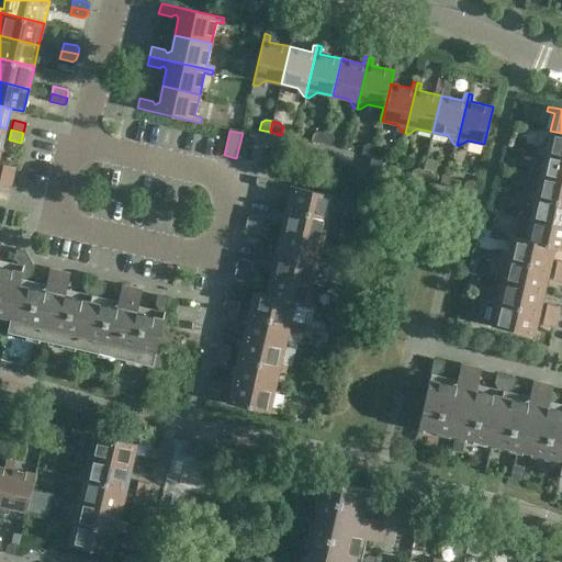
[(561,156),(561,133),(550,131),(546,149),(539,147),(538,152),(561,156)]
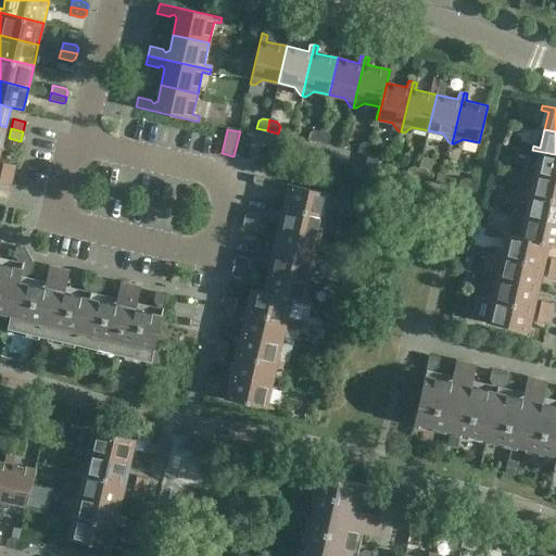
[(310,133),(307,140),(318,142),(320,131),(314,130),(310,133)]
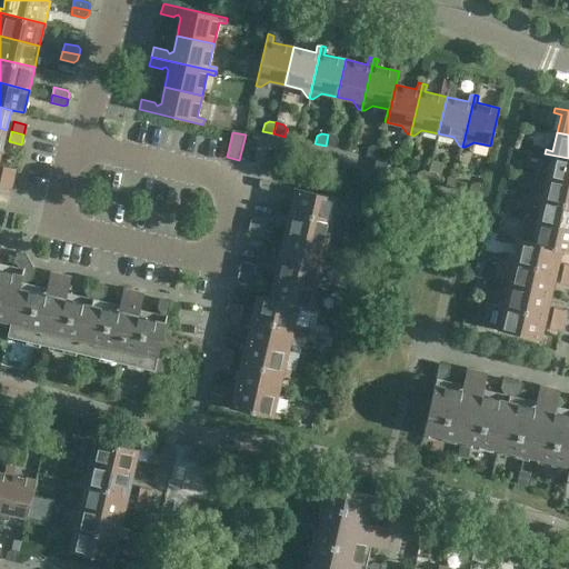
[(336,137),(328,135),(326,146),(337,149),(338,140),(336,137)]
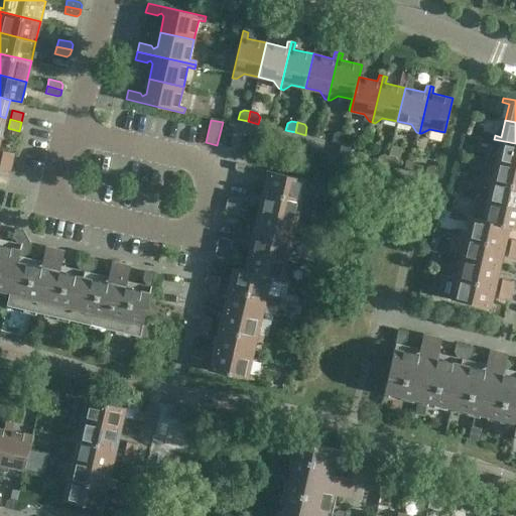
[(335,134),(333,141),(343,143),(345,133),(338,131),(335,134)]
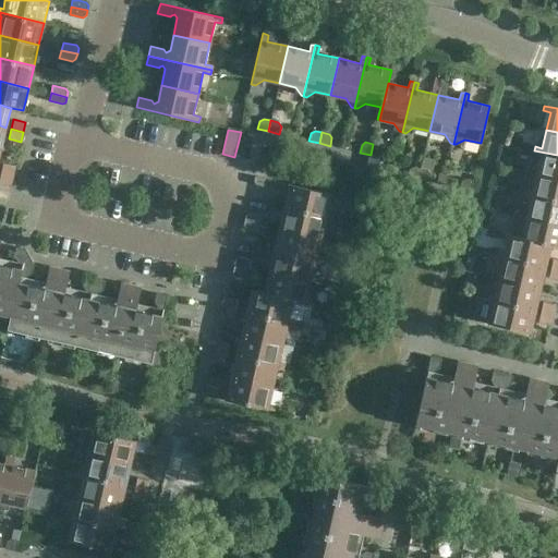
[(557,178),(557,155),(534,150),(533,154),(541,156),(536,173),(557,178)]
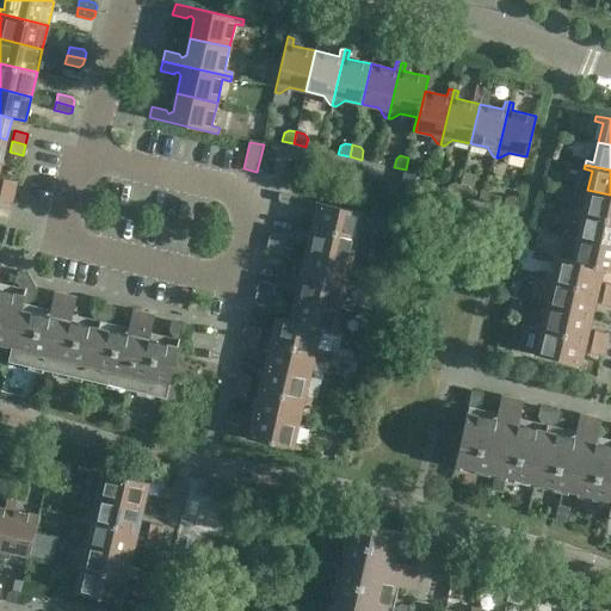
[(412,173),(403,171),(401,183),(413,186),(415,178),(412,173)]
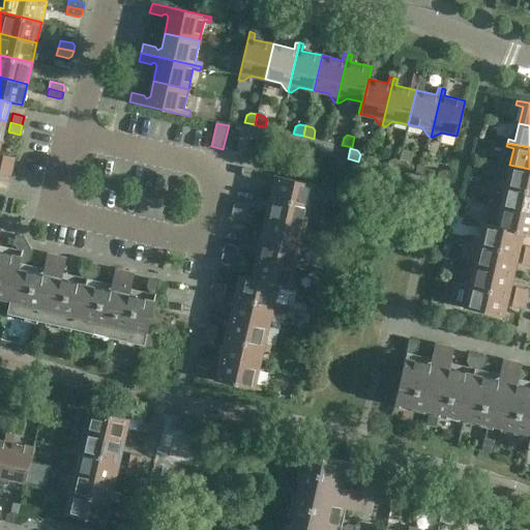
[(12,167),(15,157),(3,154),(1,164),(12,167)]
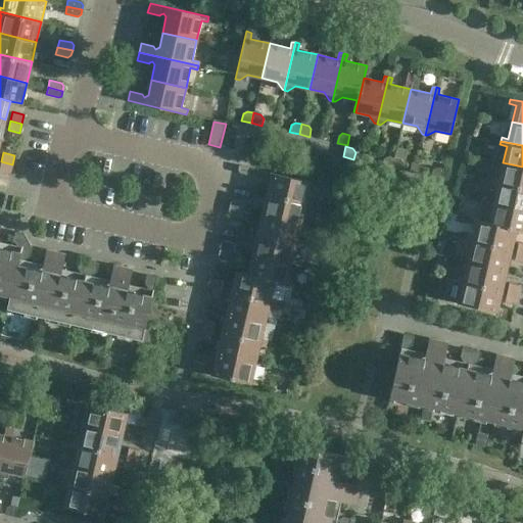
[(394,158),(394,157),(387,156),(384,158),(382,165),(392,168),(394,158)]
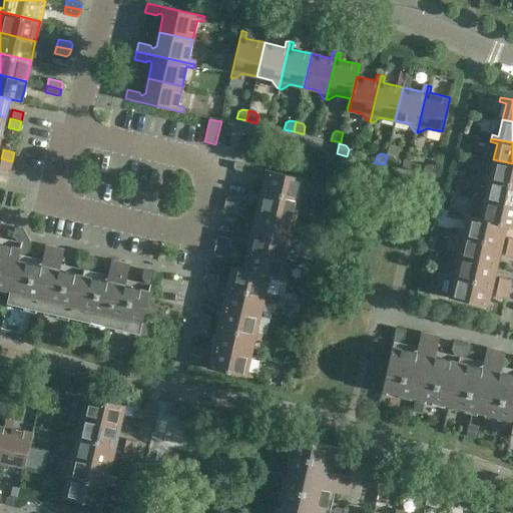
[(394,156),(387,155),(385,164),(395,167),(396,160),(394,156)]
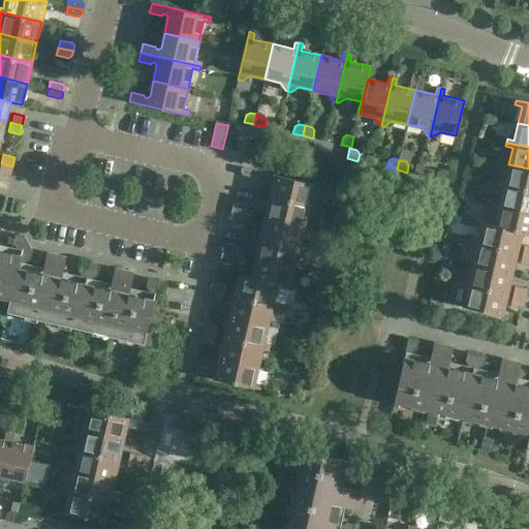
[(0,173),(10,176),(12,166),(1,163),(0,165),(0,173)]
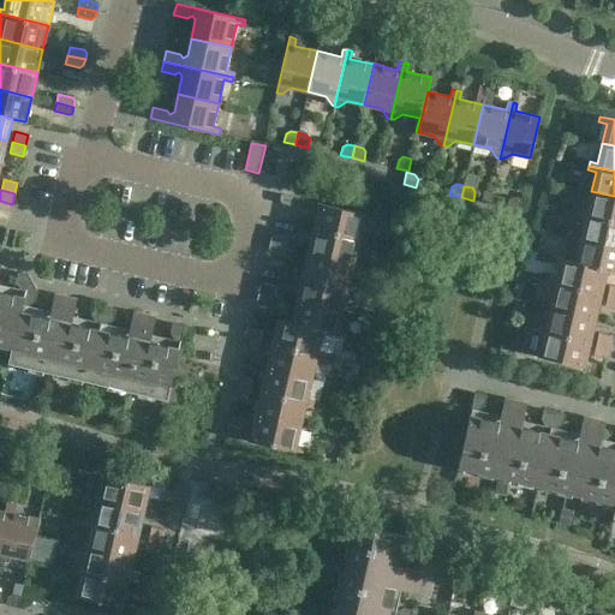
[(484,190),(481,202),(490,204),(493,191),(484,190)]
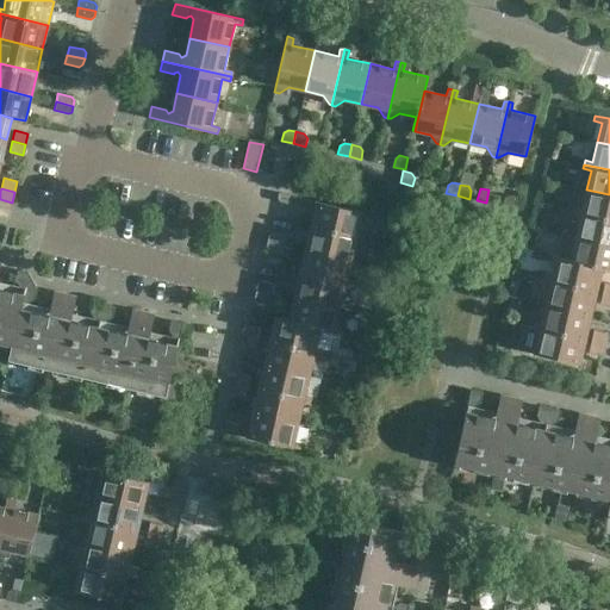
[(609,219),(609,194),(586,190),(582,210),(574,207),(573,211),(609,219)]
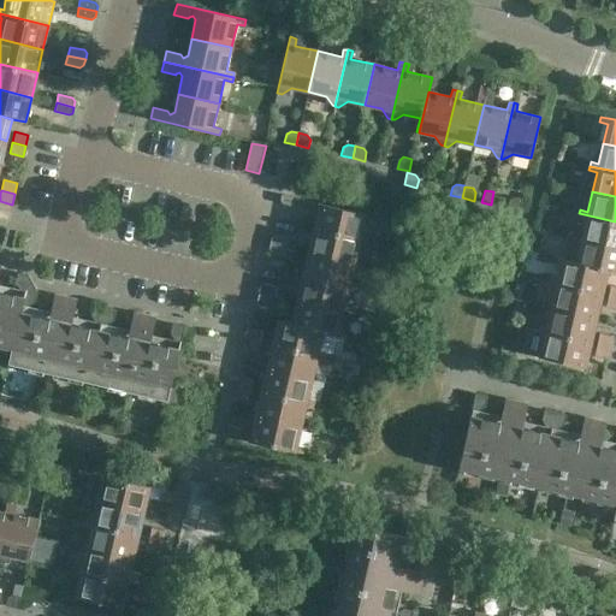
[(282,194),(280,201),(283,205),(297,207),(300,199),(282,194)]
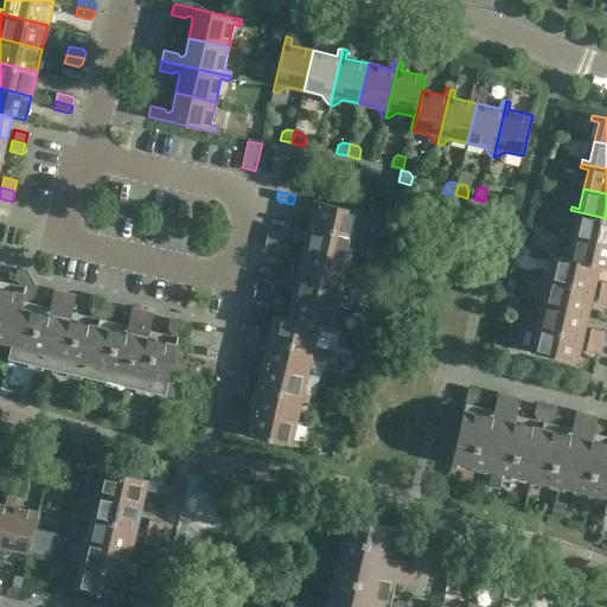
[(502,197),(500,205),(511,208),(515,197),(506,195),(502,197)]
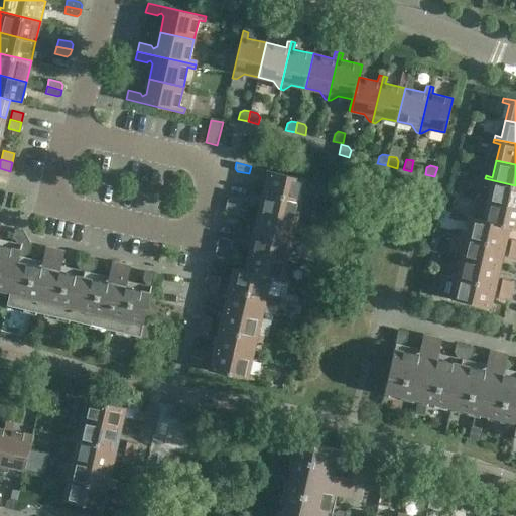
[(267,170),(262,191),(308,202),(308,199),(302,197),(306,179),(267,170)]
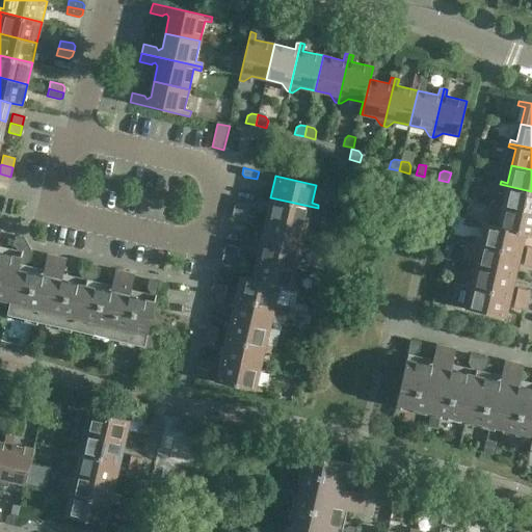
[(531,214),(531,191),(500,184),(499,188),(505,189),(501,207),(531,214)]
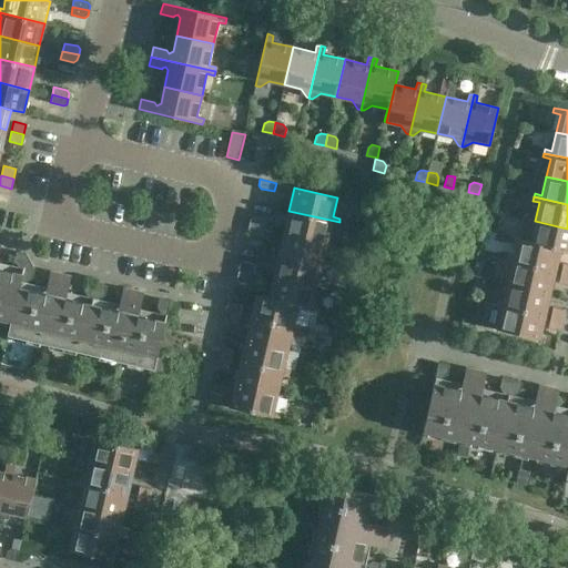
[(338,226),(340,222),(288,211),(284,233),(326,243),(331,224),(338,226)]
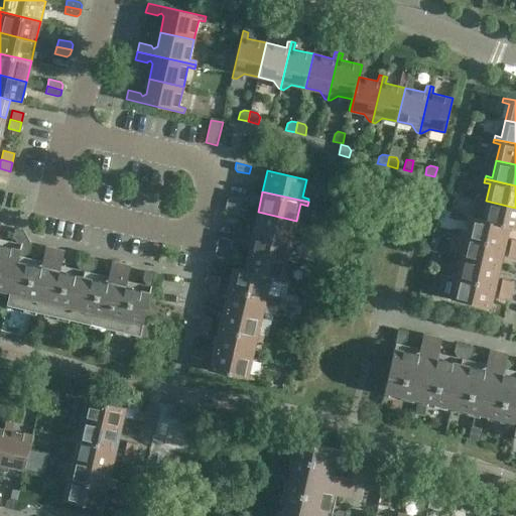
[(231,198),(228,200),(227,205),(241,208),(243,201),(231,198)]
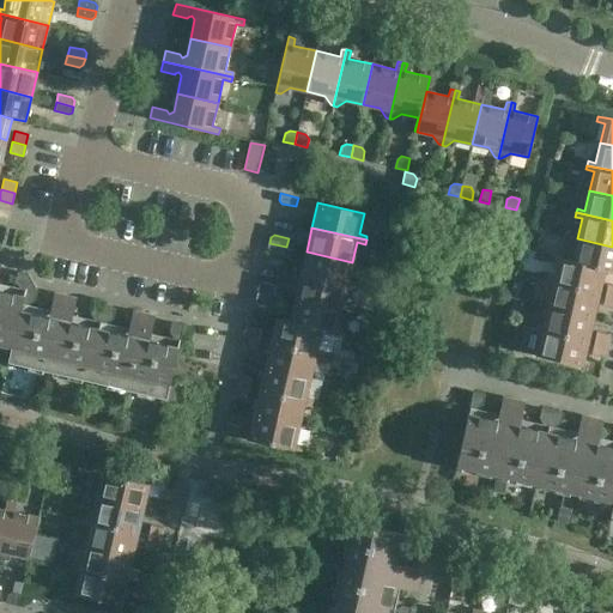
[(612,272),(612,247),(577,238),(572,261),(559,258),(559,254),(552,253),(550,258),(558,260),(605,271),(612,272)]
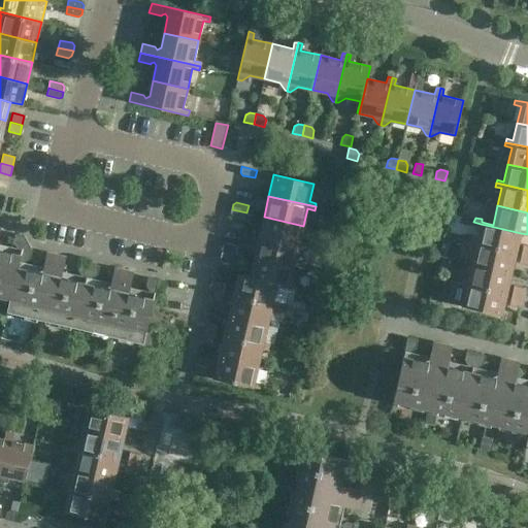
[(244,220),(246,212),(232,209),(231,213),(233,217),(244,220)]
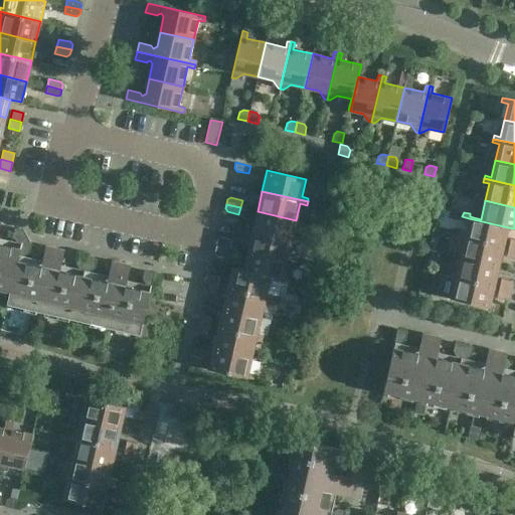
[(293,236),(296,220),(258,211),(252,231),(298,241),(299,237),(293,236)]
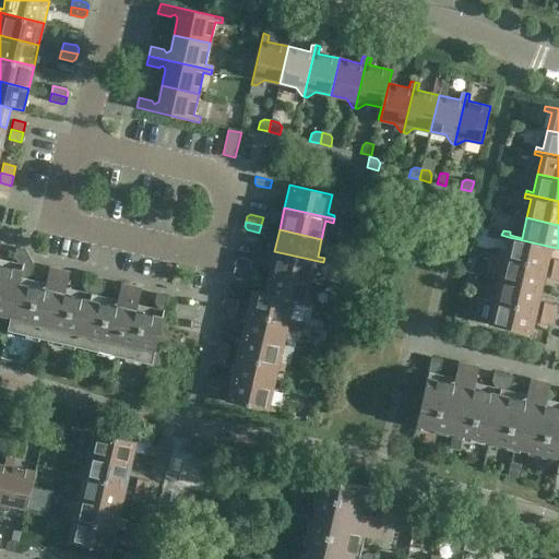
[(546,268),(551,247),(509,237),(504,253),(498,252),(497,257),(546,268)]
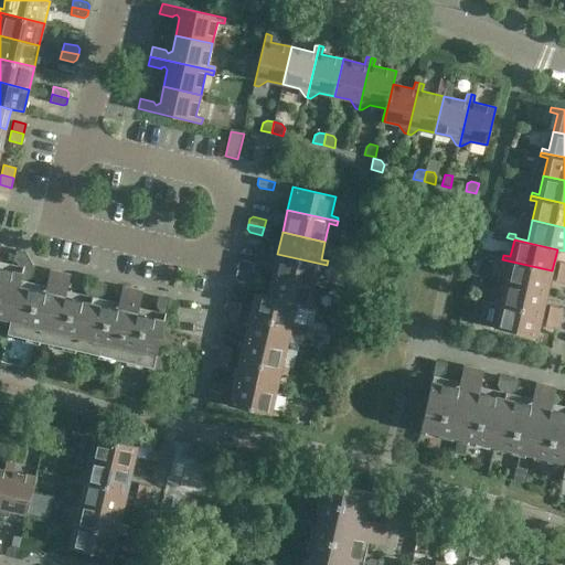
[(0,318),(11,320),(12,321),(21,280),(27,281),(32,278),(34,268),(25,253),(17,251),(14,259),(19,266),(0,260),(0,248),(1,246),(0,245),(0,318)]
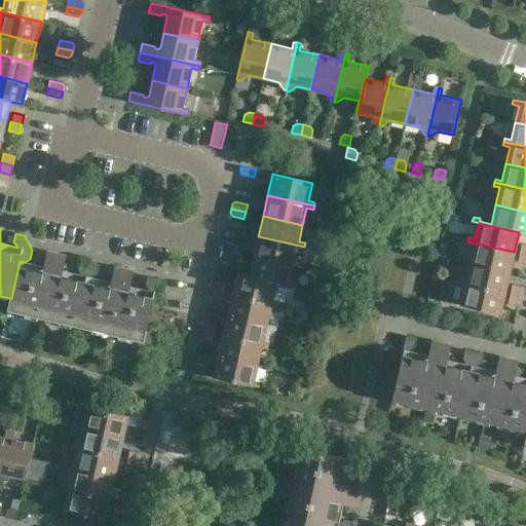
[(303,250),(304,247),(258,236),(253,256),(293,265),(297,249),(303,250)]
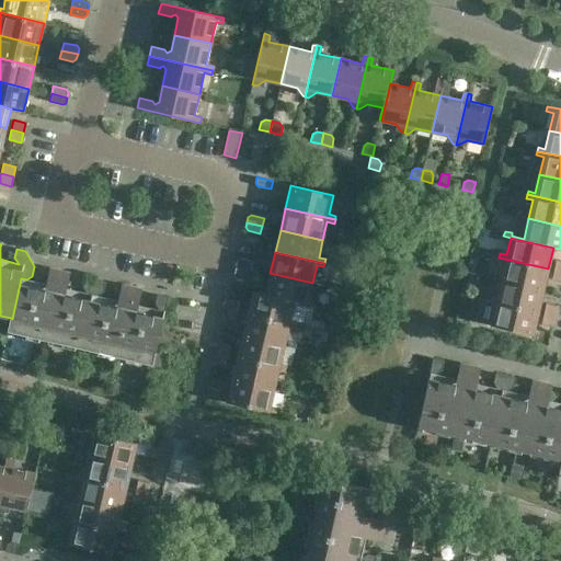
[(544,290),(548,268),(499,258),(497,261),(505,262),(501,281),(544,290)]
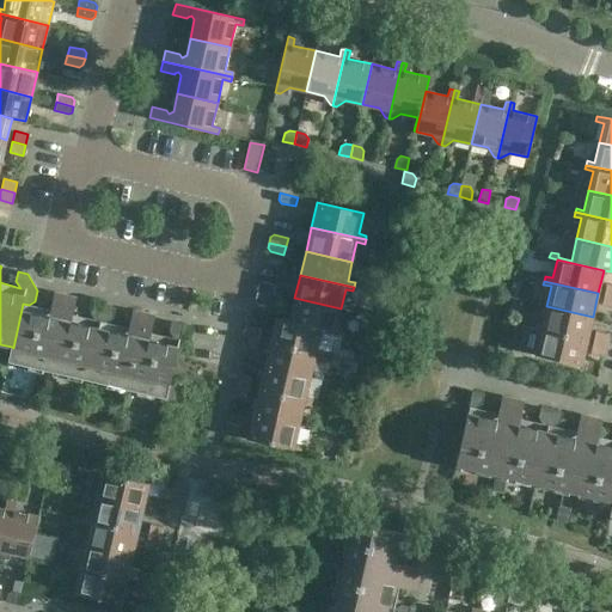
[(263,282),(259,283),(258,289),(275,294),(277,286),(263,282)]
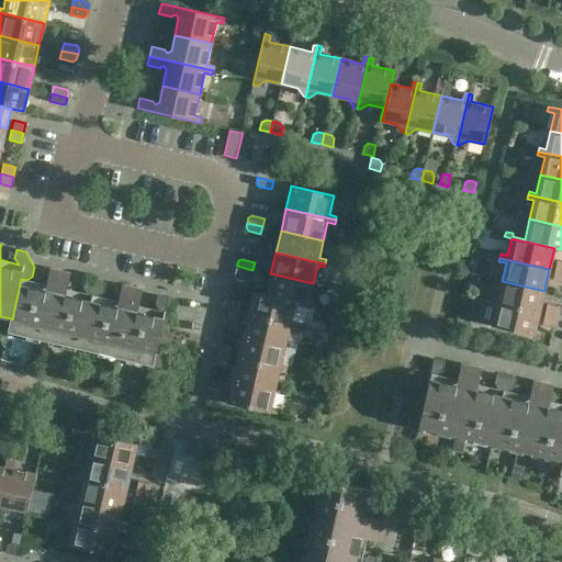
[(259,271),(253,270),(237,266),(234,279),(256,284),(259,271)]
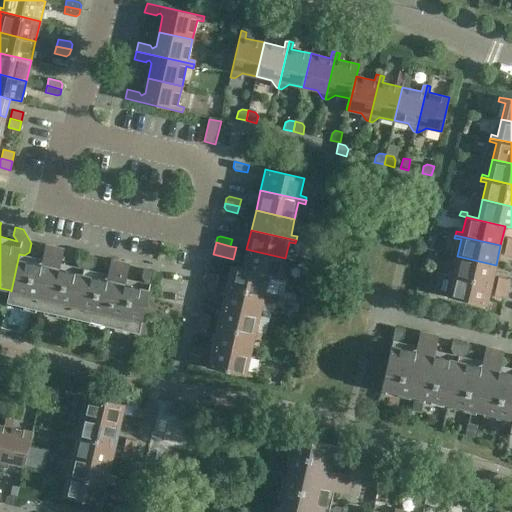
[(7,302),(73,318),(83,274),(84,269),(87,256),(78,254),(76,263),(80,268),(60,263),(64,249),(46,245),(42,259),(24,255),(19,254),(11,291),(10,290),(7,302)]
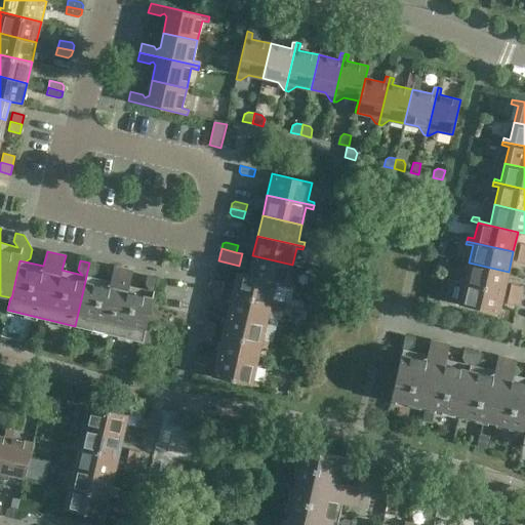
[(524,264),(524,253),(518,252),(516,261),(524,264)]
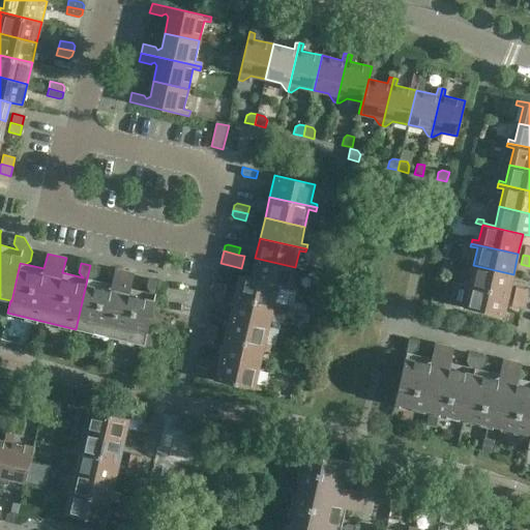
[(291,285),(295,267),(255,258),(251,277),(297,289),(298,286),(291,285)]
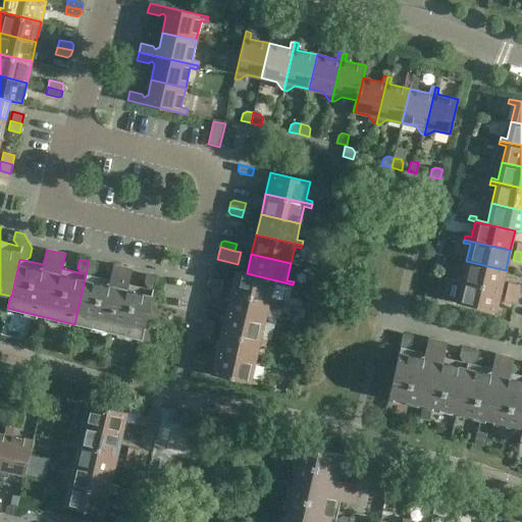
[(74,324),(142,340),(154,290),(156,276),(147,274),(145,282),(148,289),(128,284),(132,269),(113,265),(110,279),(91,275),(97,272),(99,263),(89,261),(86,274),(85,279),(74,324)]
